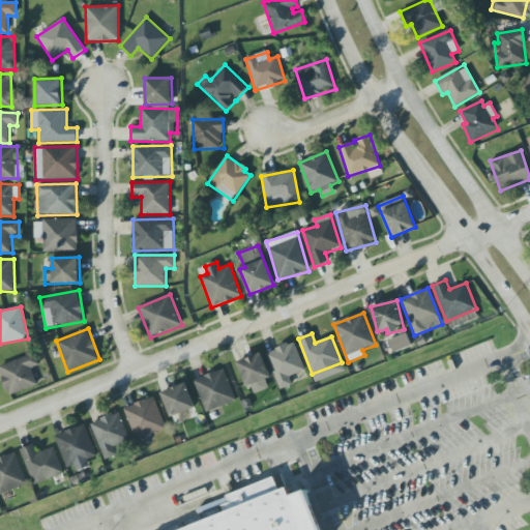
[(305,371),(295,343),(266,352),(280,389),(292,385),(289,376),(305,371)]
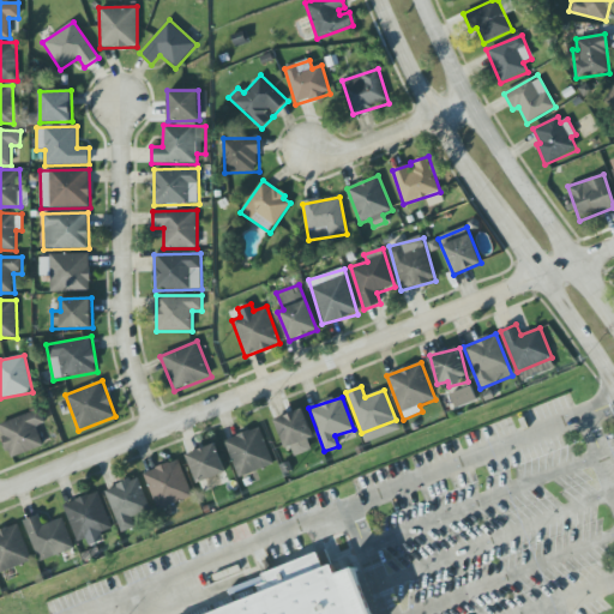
[(44,446),(37,427),(46,423),(41,409),(0,423),(0,427),(11,458),(44,446)]
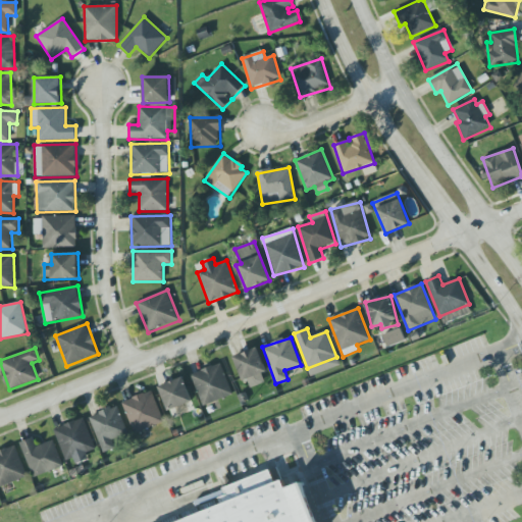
[(265,382),(262,374),(267,372),(257,348),(235,357),(247,389),(265,382)]
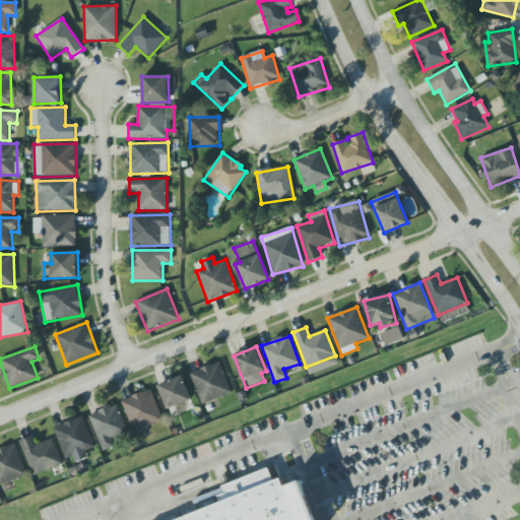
[(233,393),(219,362),(190,374),(203,405),(233,393)]
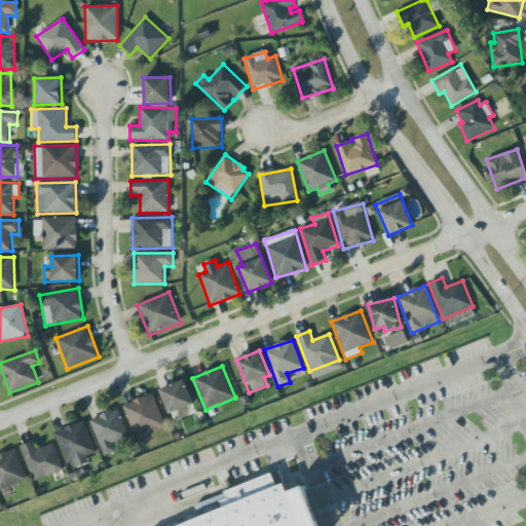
[(160,389),(171,414),(194,404),(184,380),(160,389)]
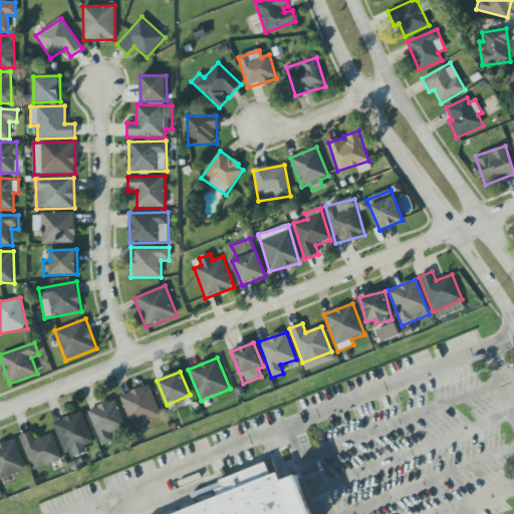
[(120,397),(133,427),(162,416),(150,384),(120,397)]
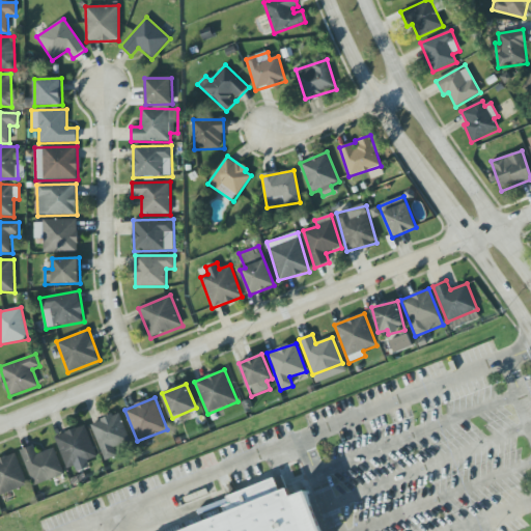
[(92,422),(104,460),(117,456),(115,448),(130,444),(120,414),(92,422)]
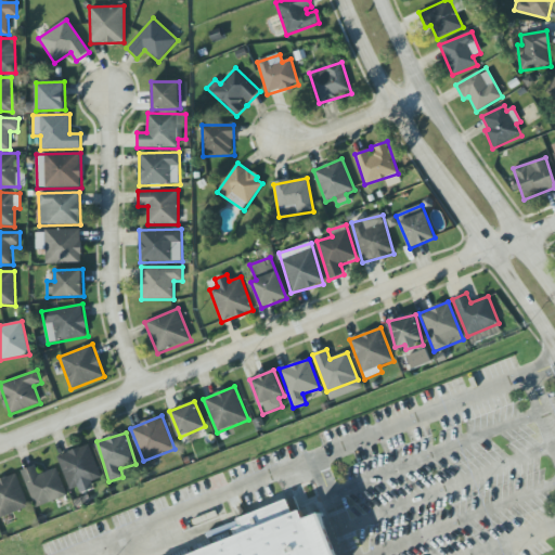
[(94,489),(91,481),(102,478),(89,444),(60,455),(75,497),(94,489)]
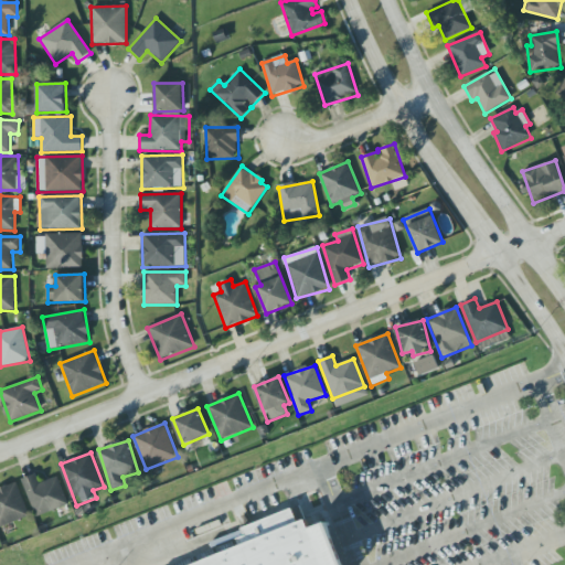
[(39,483),(36,475),(23,479),(34,516),(67,507),(59,477),(39,483)]
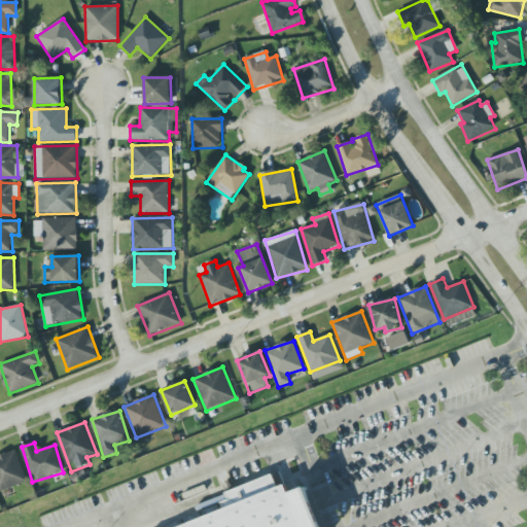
[(0,455),(0,491),(27,484),(16,450),(0,455)]
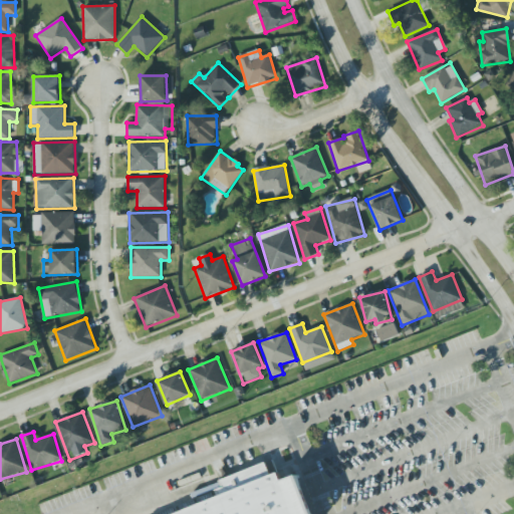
[(315,513),(301,476),(284,483),(280,473),(172,513),(315,513)]
